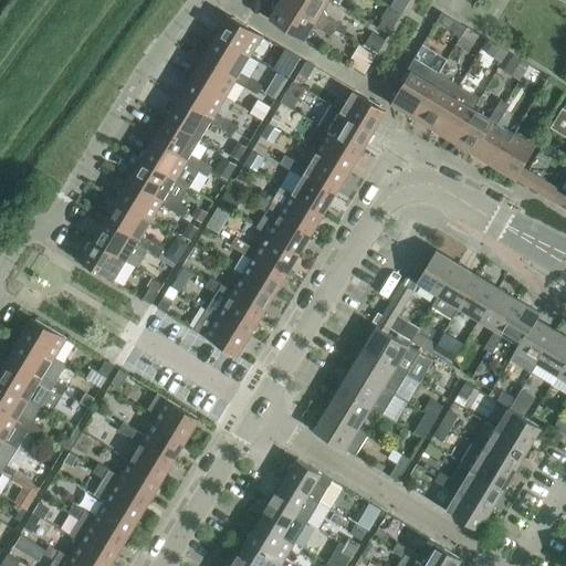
[(320,30),(332,37),(335,30),(285,0),(273,0),(272,3),(281,9),(273,16),(272,14),(269,19),(305,41),(312,29),(320,30)]
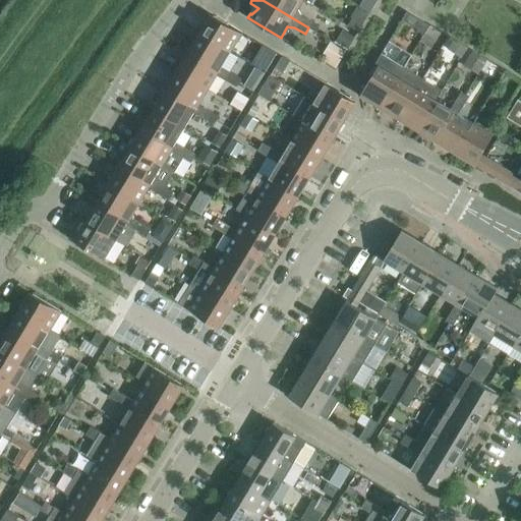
[(301,15),(298,9),(303,0),(263,0),(308,27),(311,21),(301,15)]
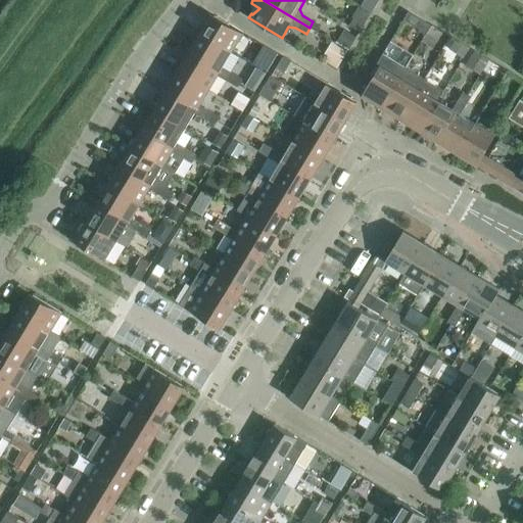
[(367,0),(365,0),(361,6),(372,13),(374,9),(376,6),(367,0)]
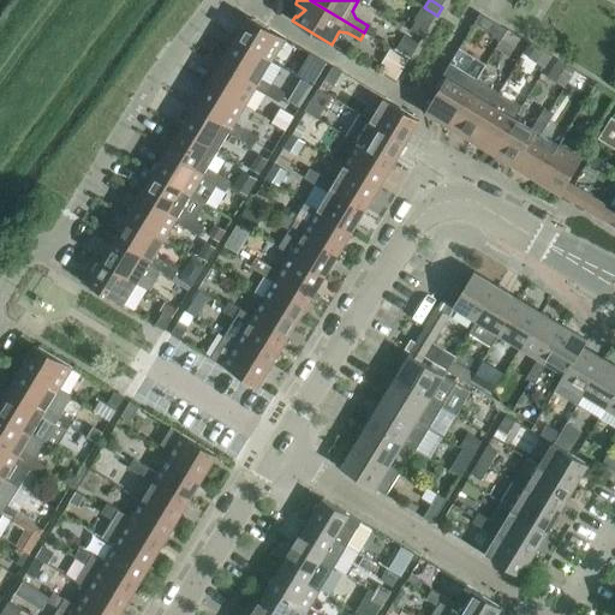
[(481,15),(475,24),(490,33),(496,24),(481,15)]
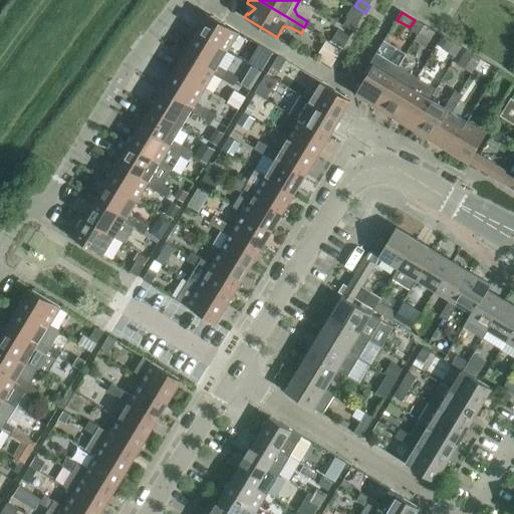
[(224,24),(211,16),(200,35),(228,51),(239,33),(224,24)]
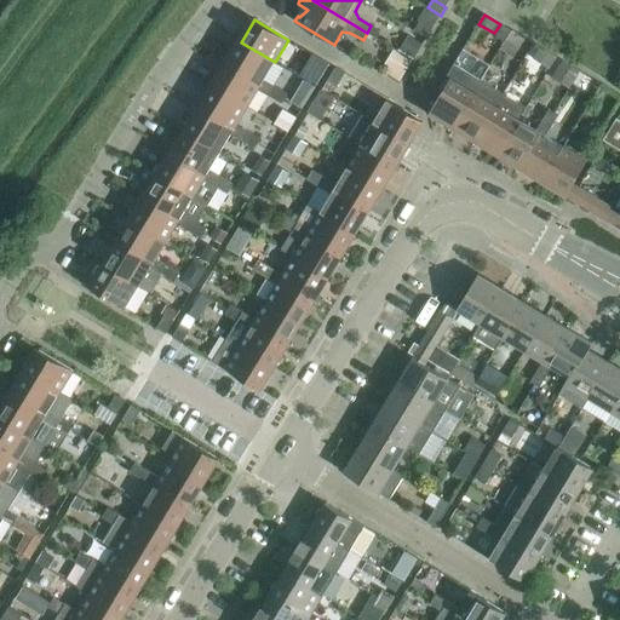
[(419,22),(414,30),(426,38),(431,29),(419,22)]
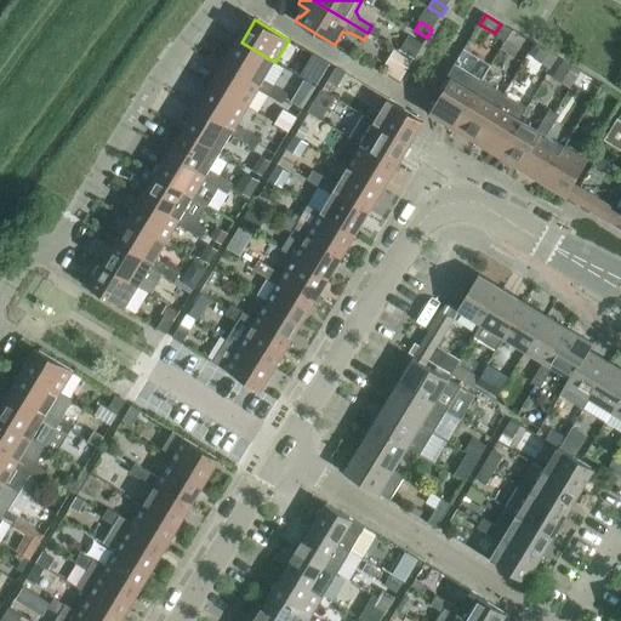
[(507,41),(512,32),(501,24),(495,33),(507,41)]
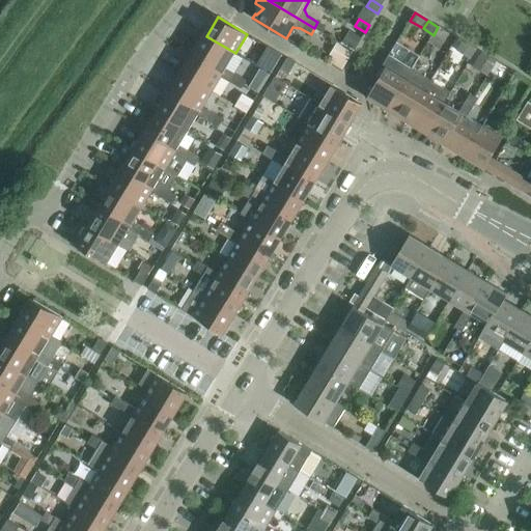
[(351,31),(343,43),(355,50),(362,38),(351,31)]
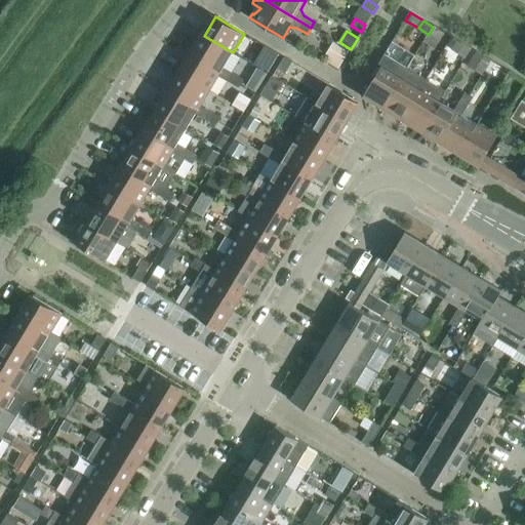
[(233,52),(204,36),(192,54),(221,72),(218,76),(229,82),(234,74),(224,68),(233,52)]
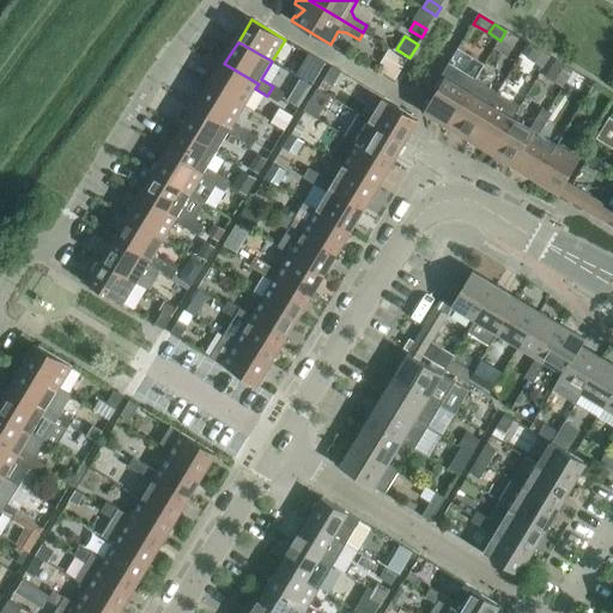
[(534,47),(527,58),(544,68),(551,58),(534,47)]
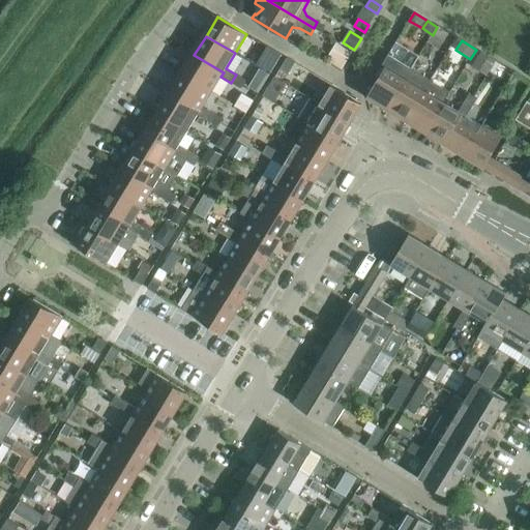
[(342,45),(330,63),(342,70),(352,52),(342,45)]
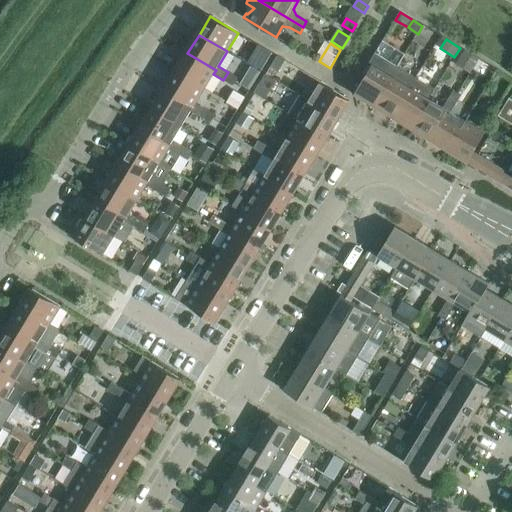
[(272,53),(257,44),(248,60),(263,69),(272,53)]
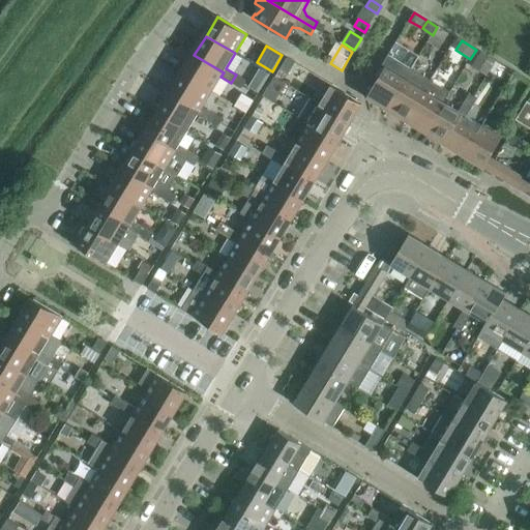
[(496,61),(481,52),(472,65),(487,75),(496,61)]
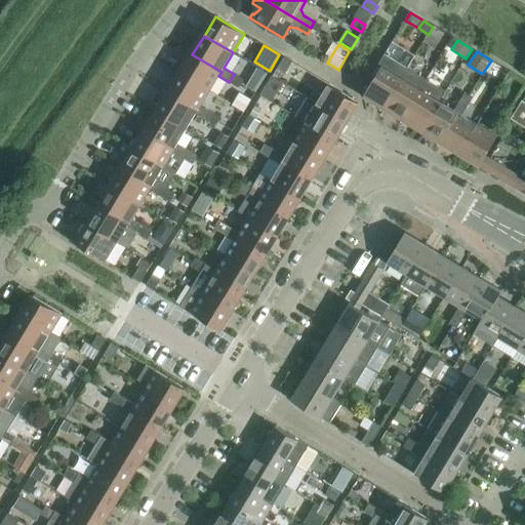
[(221,72),(192,54),(180,74),(209,90),(218,76),(221,72)]
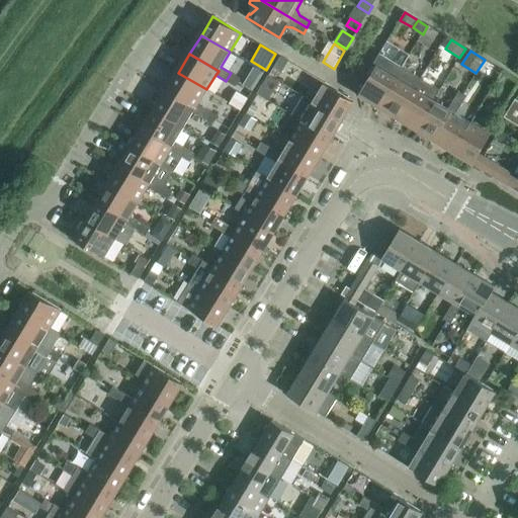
[(379,54),(372,65),(375,67),(358,95),(378,107),(402,68),(379,54)]
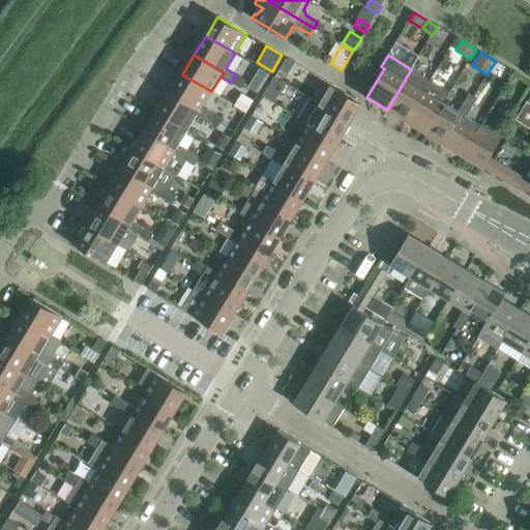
[(295,63),(287,58),(280,70),(288,75),(295,63)]
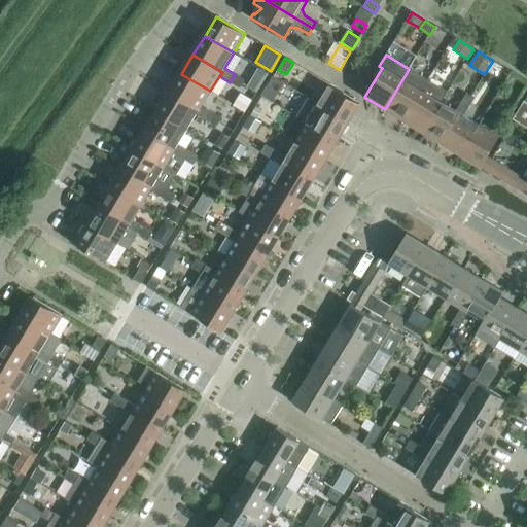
[(258,68),(253,77),(262,83),(269,74),(258,68)]
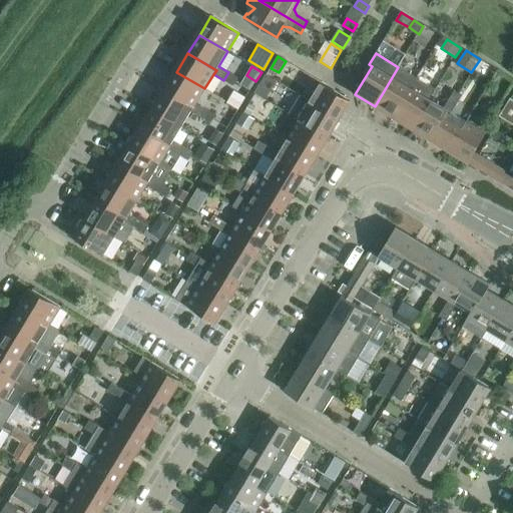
[(398,67),(375,106),(393,117),(411,88),(407,86),(412,77),(416,79),(417,78),(398,67)]
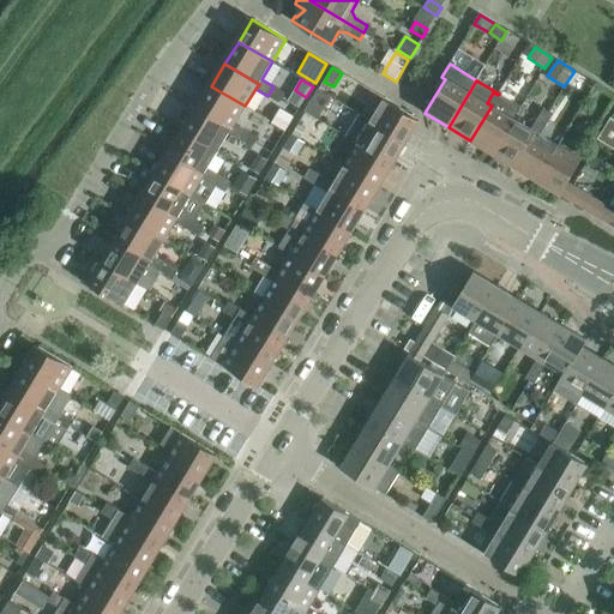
[(245,106),(211,86),(198,108),(232,128),(229,133),(240,140),(246,131),(235,124),(245,106)]
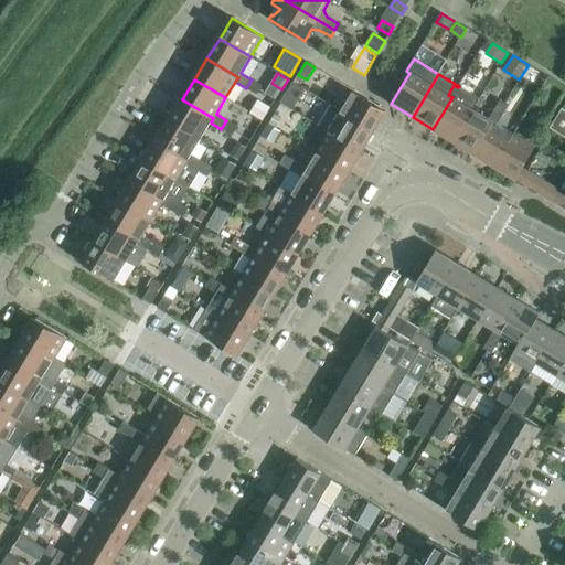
[(257,95),(263,86),(252,80),(246,88),(257,95)]
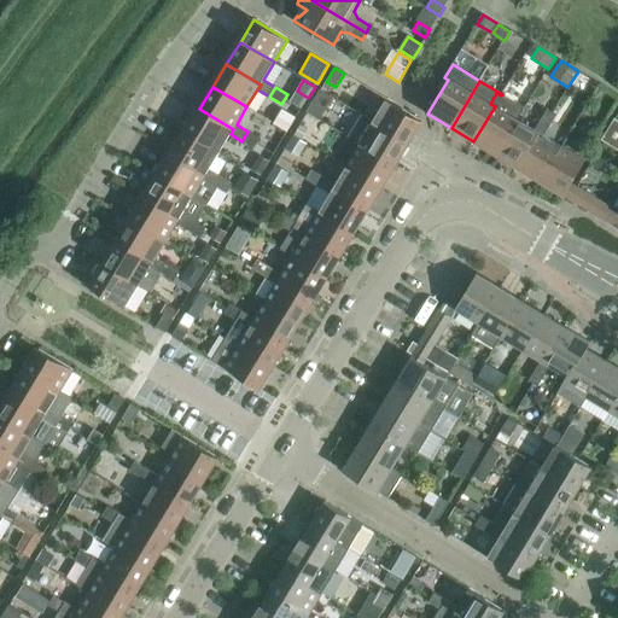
[(320,91),(314,101),(327,109),(333,99),(320,91)]
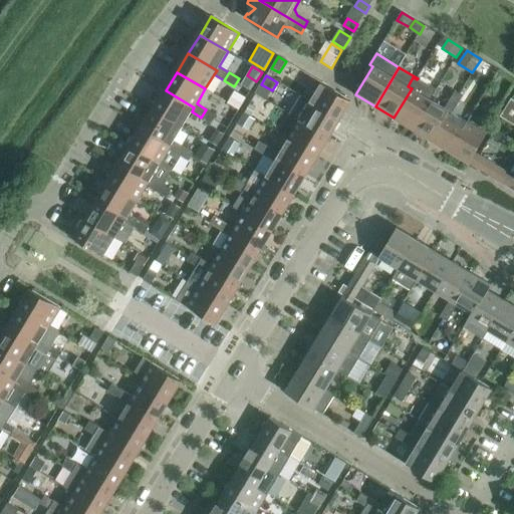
[(430,99),(436,89),(418,78),(417,79),(413,77),(408,86),(412,88),(394,117),(413,129),(430,99)]
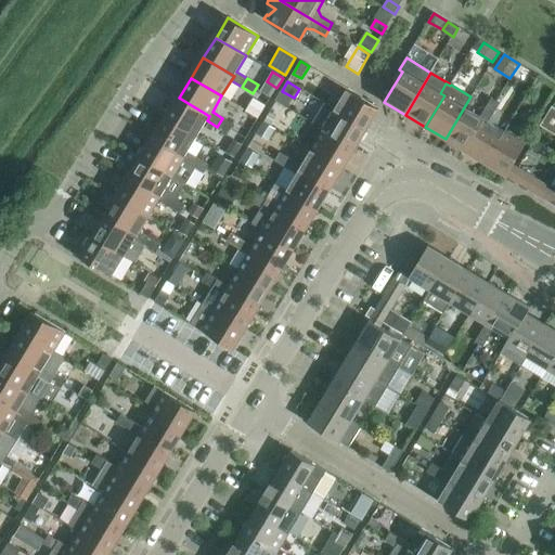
[(362,99),(347,90),(335,110),(364,128),(376,107),(362,99)]
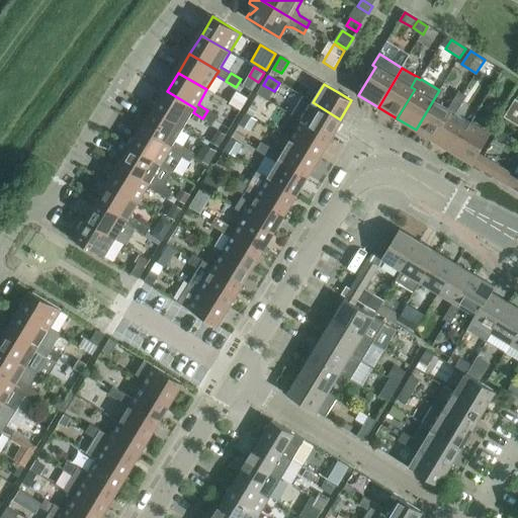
[(195,108),(167,91),(156,110),(184,126),(193,112),(195,108)]
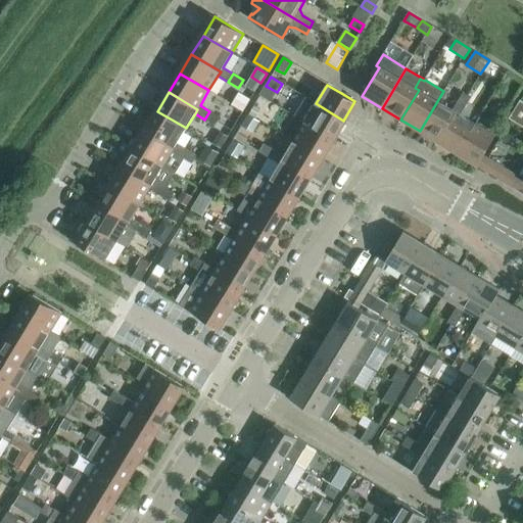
[(239,92),(232,104),(243,111),(250,99),(239,92)]
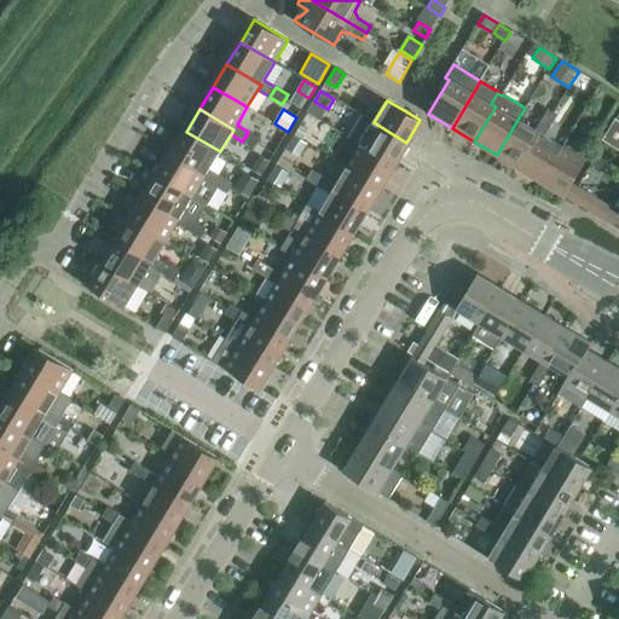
[(557,116),(548,110),(542,120),(551,126),(557,116)]
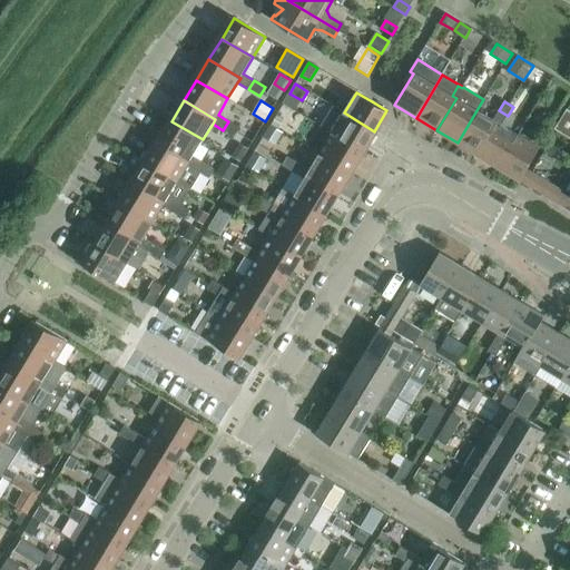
[(332,134),(362,151),(374,131),(344,112),(333,106),(321,127),(332,134)]
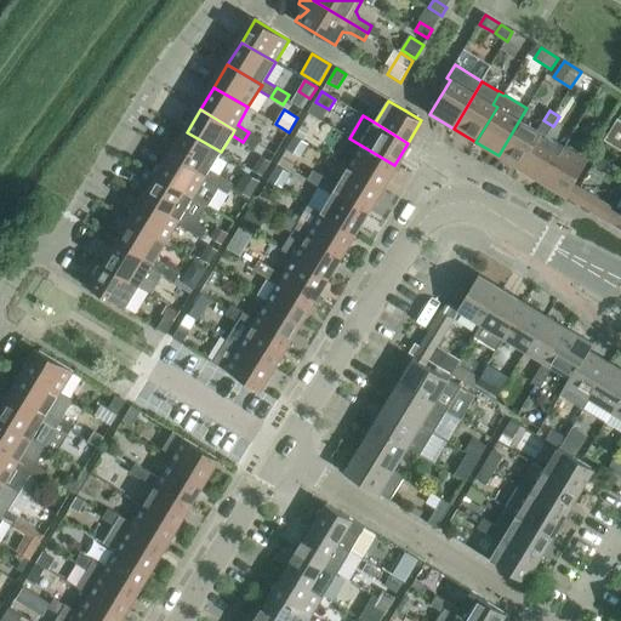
[(537,131),(519,120),(499,155),(520,169),(542,134),(537,131)]
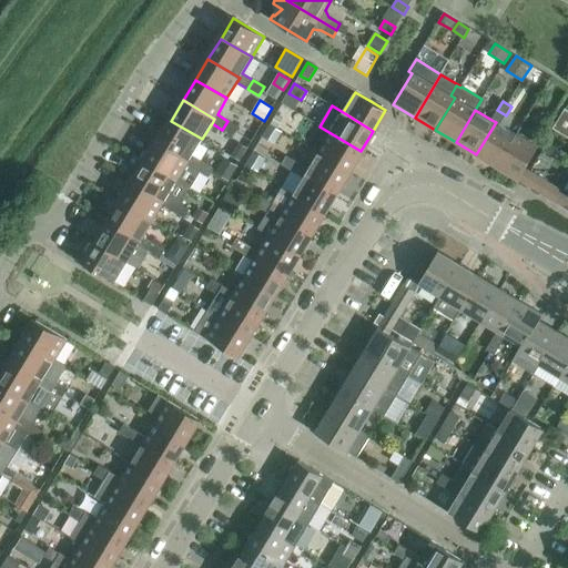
[(496,122),(476,154),(497,166),(516,135),(499,125),(506,115),(497,110),(492,120),(496,122)]
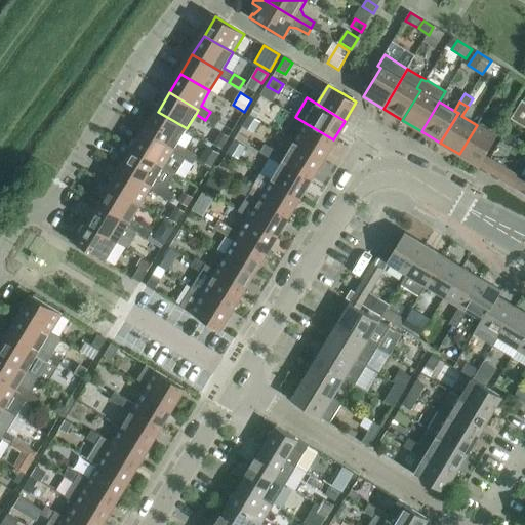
[(187,128),(158,112),(147,130),(175,148),(172,152),(183,158),(188,150),(177,144),(187,128)]
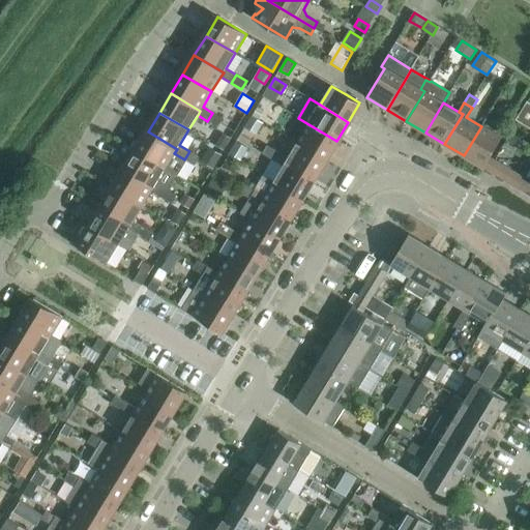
[(218,127),(224,119),(212,113),(207,121),(218,127)]
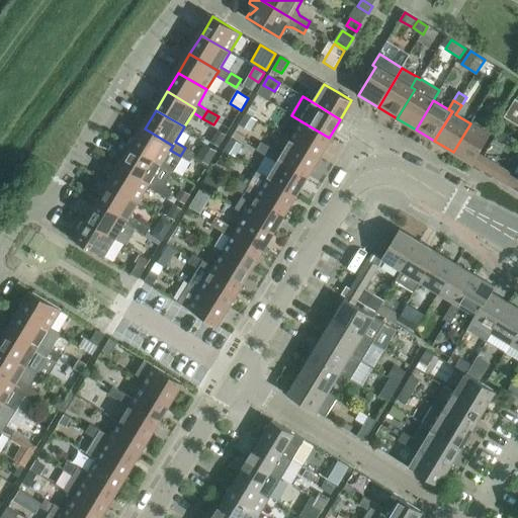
[(240,125),(251,132),(258,119),(247,112),(240,125)]
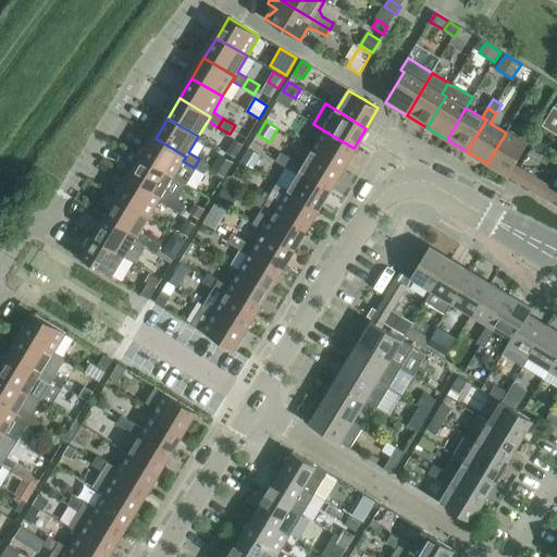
[(322,135),(312,150),(342,169),(354,148),(324,131),(322,135)]
